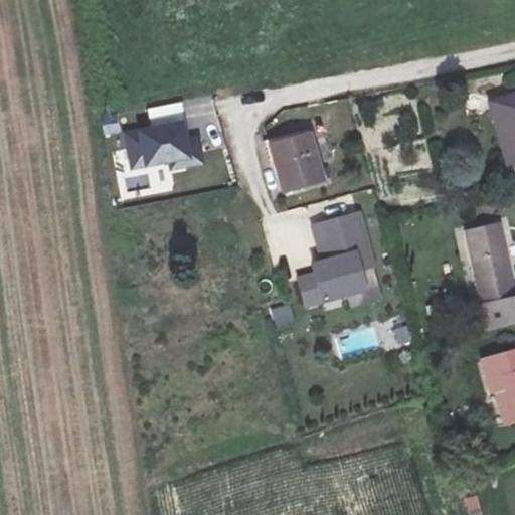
[(514,89),(489,96),(504,160),(514,157),(514,89)]
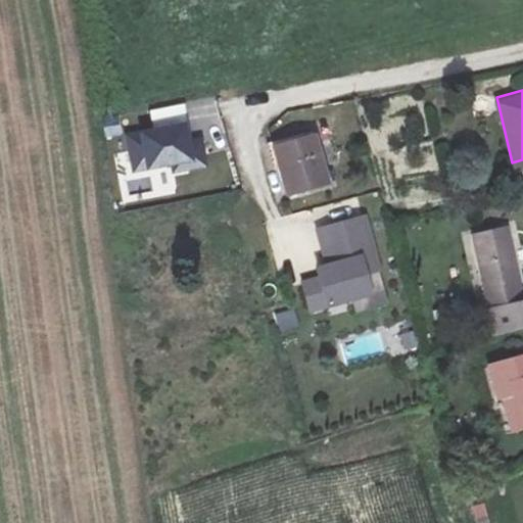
[(165,121),(110,129),(120,186),(115,186),(121,228),(138,226),(132,185),(185,174),(180,149),(163,152),(160,136),(169,135),(169,128),(185,126),(183,113),(164,116),(165,121)]
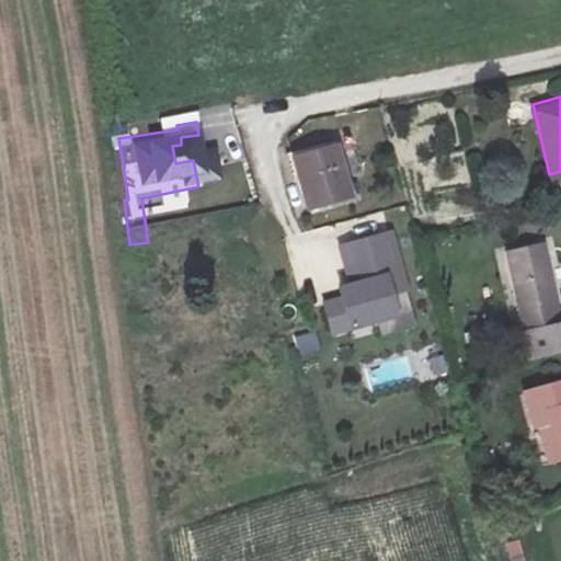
[(336,150),(293,162),(307,213),(351,199),(336,150)]
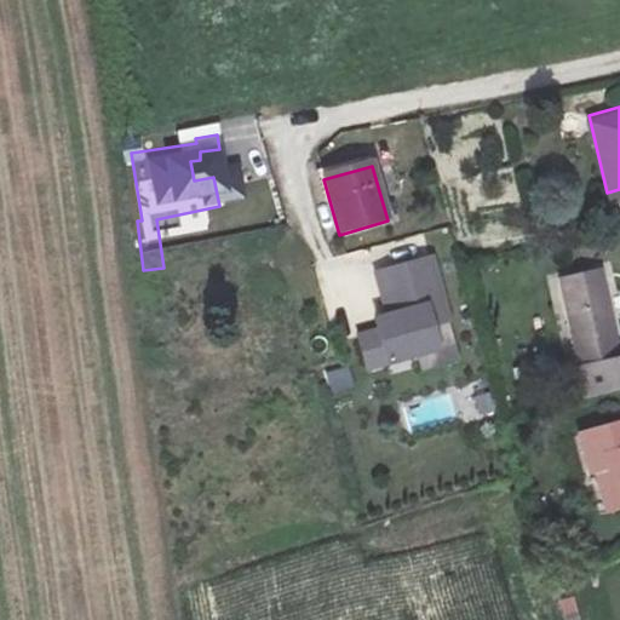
[(436,256),(373,270),(385,322),(355,329),(366,375),(459,352),(436,256)]
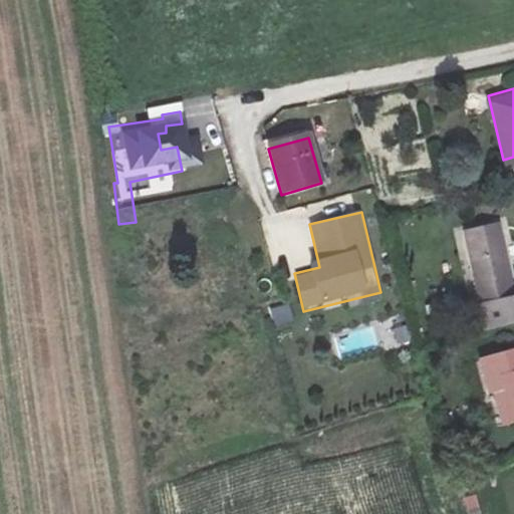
[(513,266),(503,222),(473,229),(490,298),(496,323),(513,317),(513,266)]
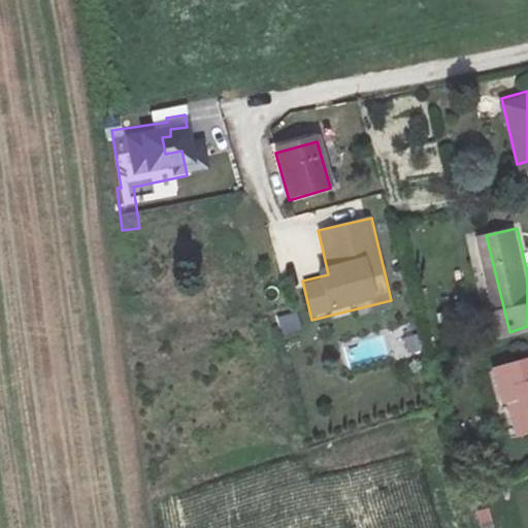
[(297,312),(277,318),(283,334),(302,329),(297,312)]
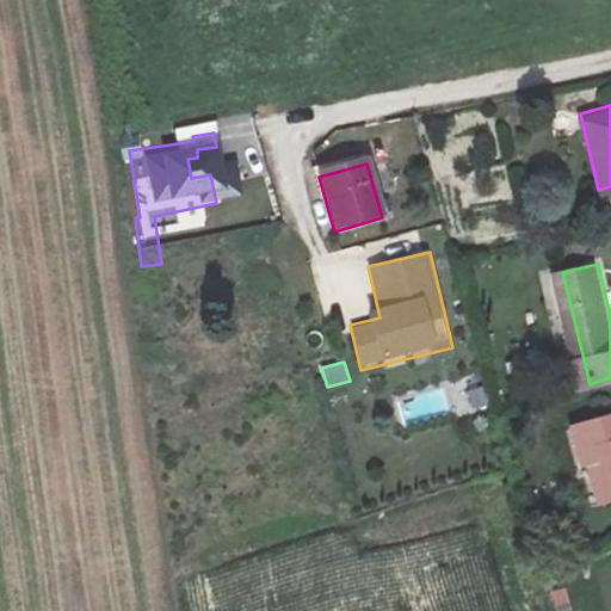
[(610,415),(571,427),(581,467),(588,466),(600,503),(610,499),(610,415)]
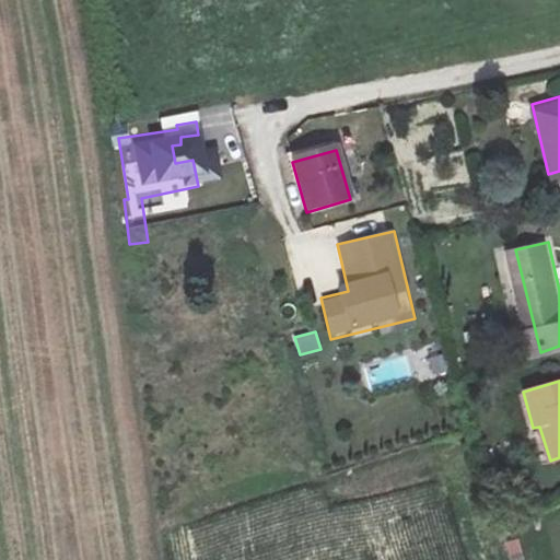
[(524,559),(520,540),(505,544),(509,559),(524,559)]
